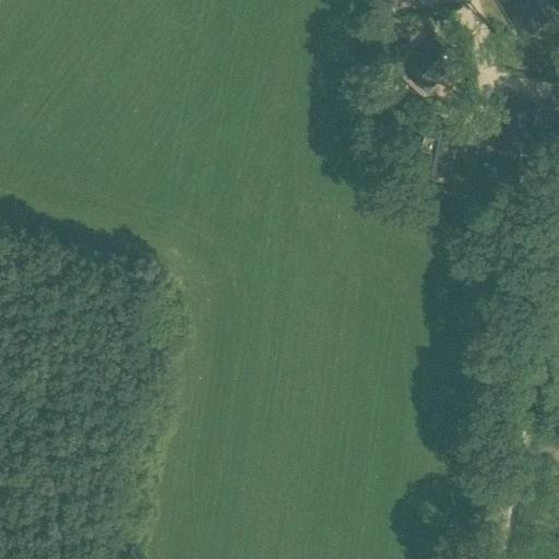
[(435,36),(411,64),(432,84),(458,56),(435,36)]
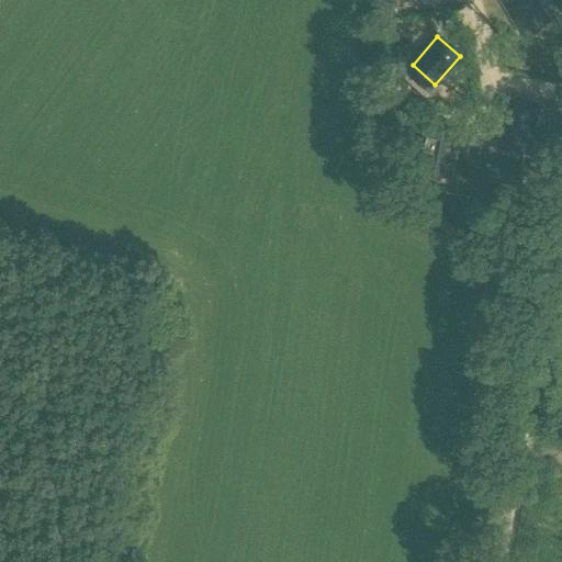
[(508,101),(501,137),(530,144),(538,107),(532,105),(508,101)]
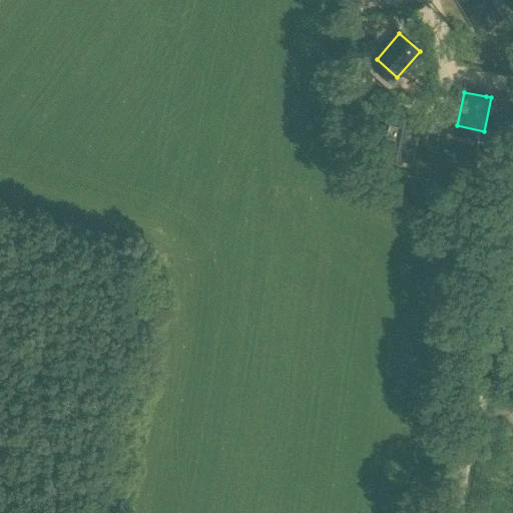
[(390,113),(381,146),(411,153),(419,120),(390,113)]
